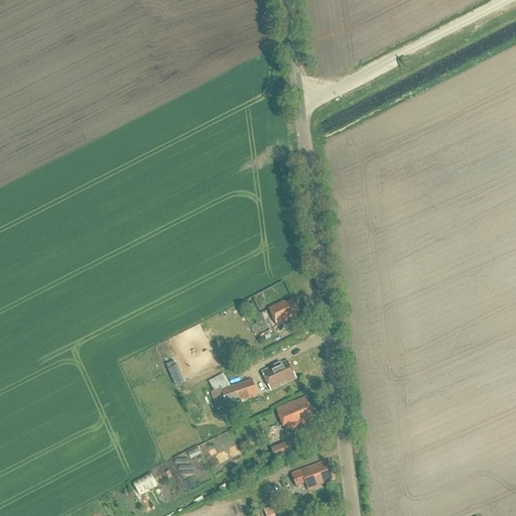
[(292,315),(299,311),(294,300),(286,304),(285,302),(272,308),(281,326),(287,321),(286,320),(293,317),(292,315)]
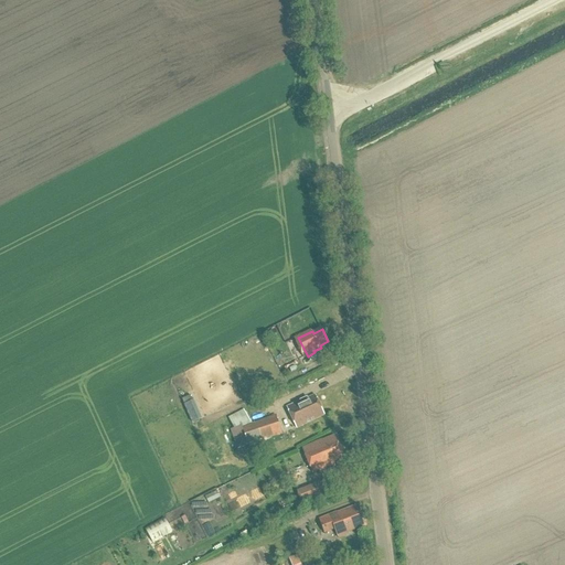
[(193,396),(182,398),(189,424),(200,420),(193,396)]
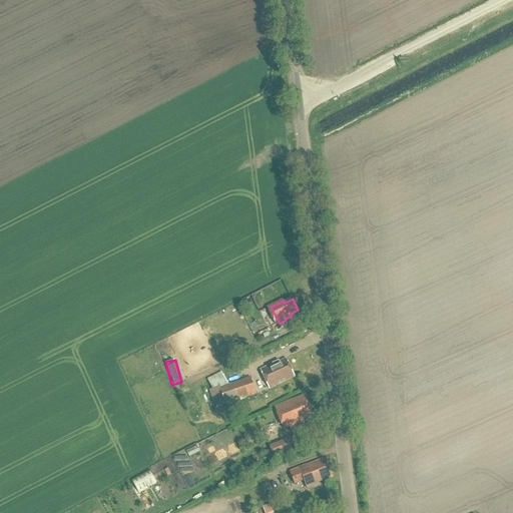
[(277,363),(261,371),(270,390),(295,377),(287,360),(278,364),(277,363)]
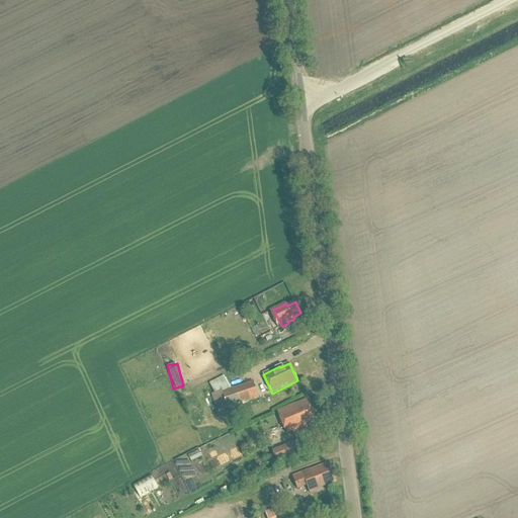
[(225,375),(209,380),(214,393),(210,395),(218,411),(213,412),(222,434),(241,427),(233,408),(260,398),(253,380),(230,389),(225,375)]
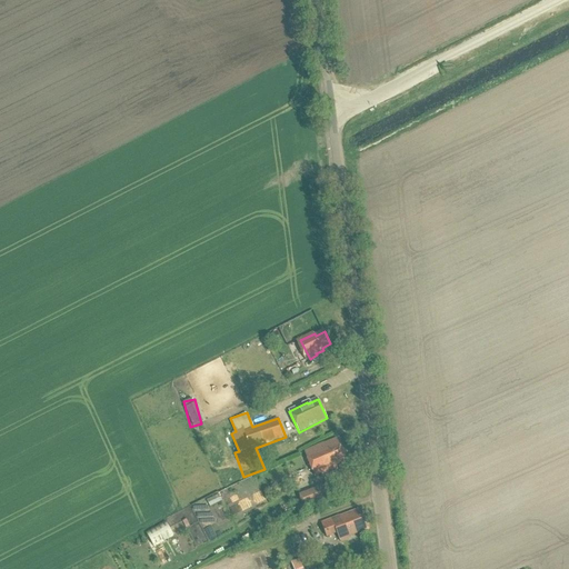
[(326,442),(306,451),(316,476),(338,467),(337,465),(347,461),(337,439),(326,445),(326,442)]
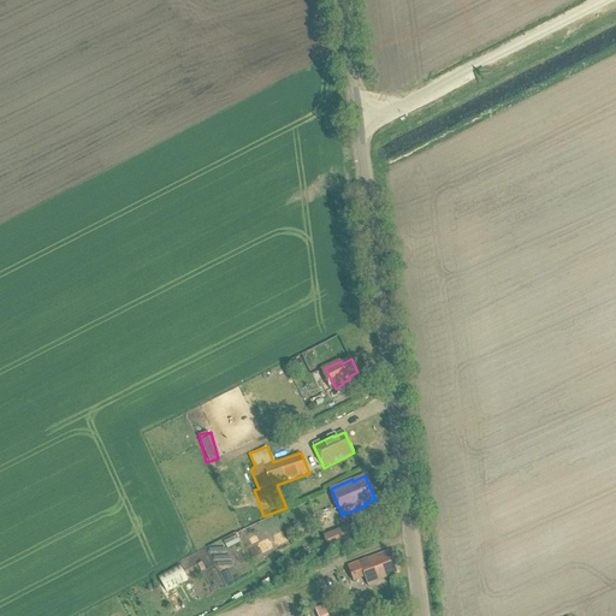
[(274,517),(242,529),(248,544),(274,533),(279,545),(284,543),(274,517)]
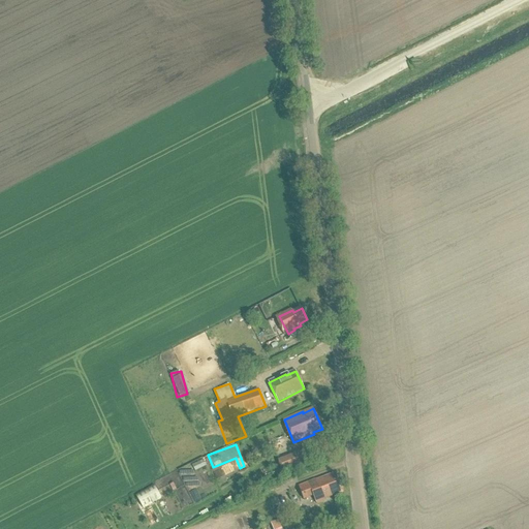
[(306,449),(278,460),(283,472),(310,462),(306,449)]
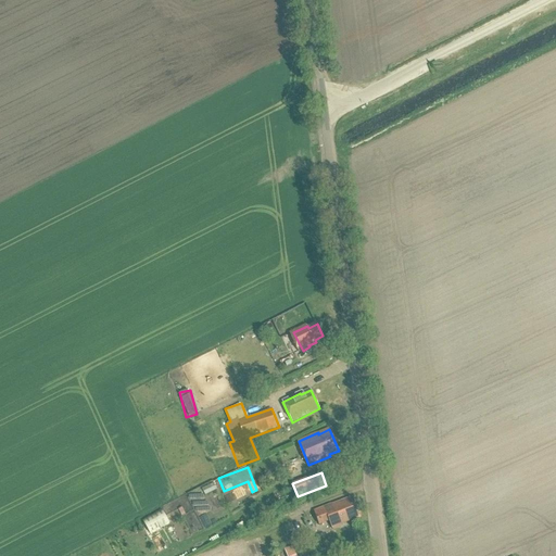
[(358,515),(350,495),(331,503),(331,502),(314,509),(319,522),(329,519),(332,527),(341,523),(340,522),(358,515)]
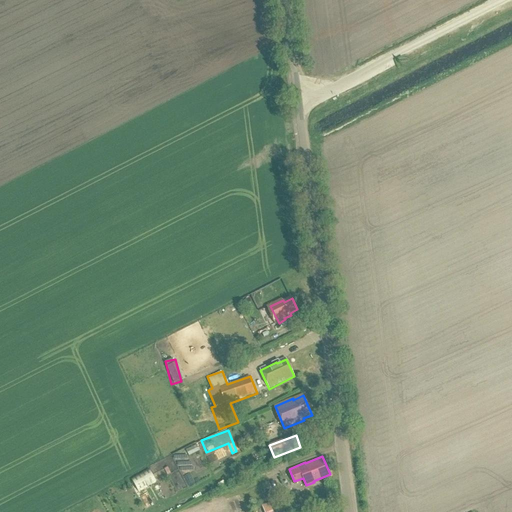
[(148,471),(133,480),(141,492),(156,483),(148,471)]
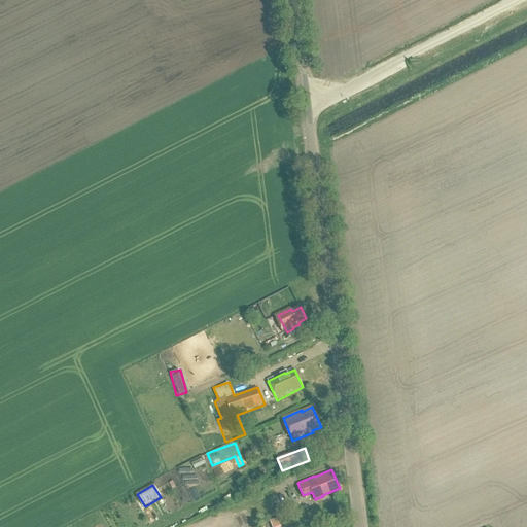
[(291,526),(286,513),(270,520),(273,526),(291,526)]
